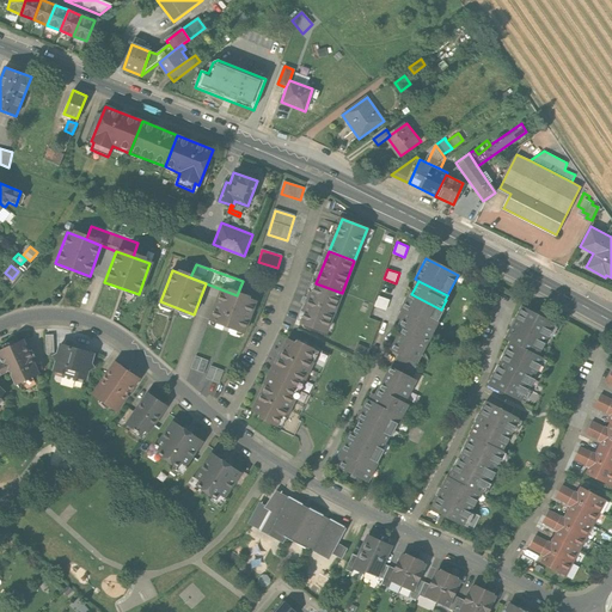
[(325,334),(342,293),(316,283),(300,324),(325,334)]
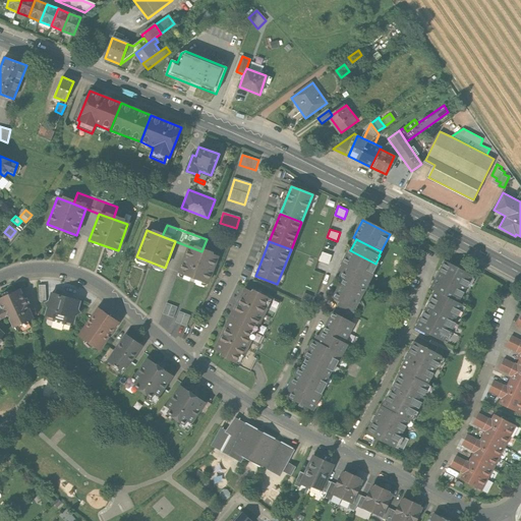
[(188,246),(178,273),(207,283),(217,256),(201,251),(188,246)]
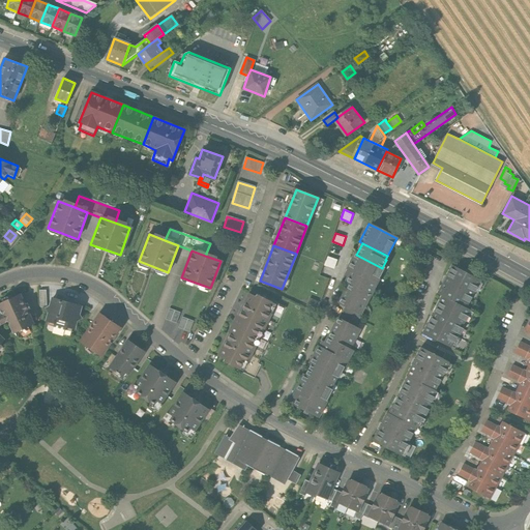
[(375,281),(382,268),(356,255),(350,266),(375,281)]
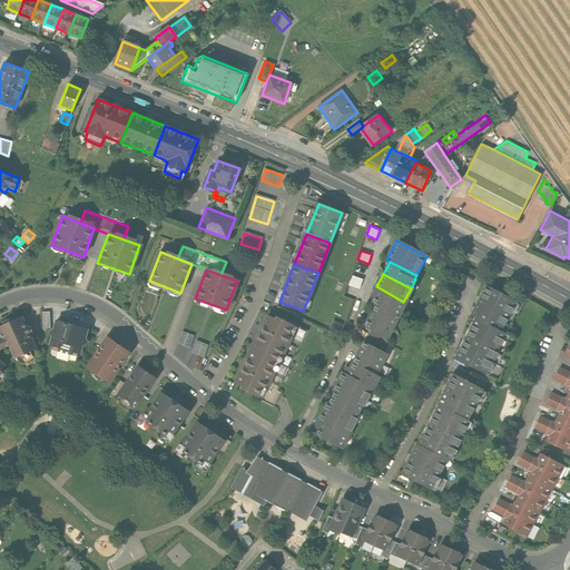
[(353,275),(350,285),(360,288),(363,278),(353,275)]
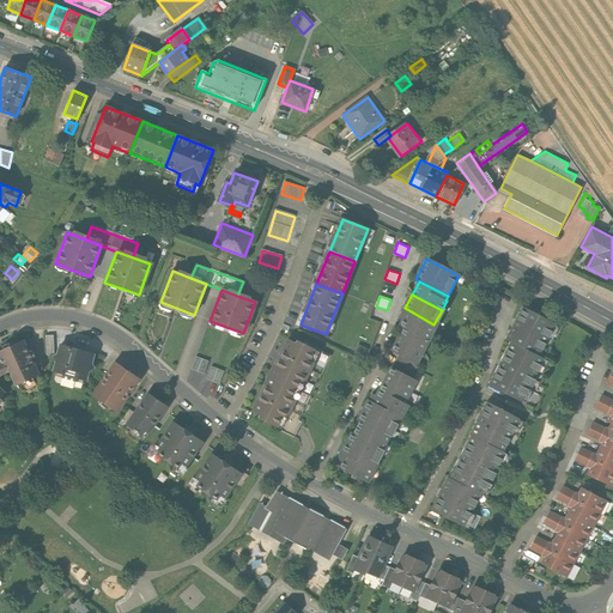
[(437,326),(434,325),(405,308),(399,320),(402,321),(399,327),(404,329),(428,343),(437,326)]
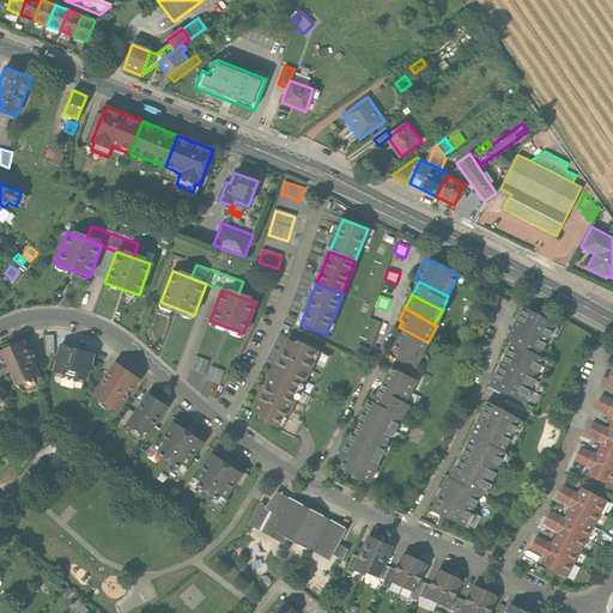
[(505,340),(510,343),(538,357),(554,325),(522,308),(505,340)]
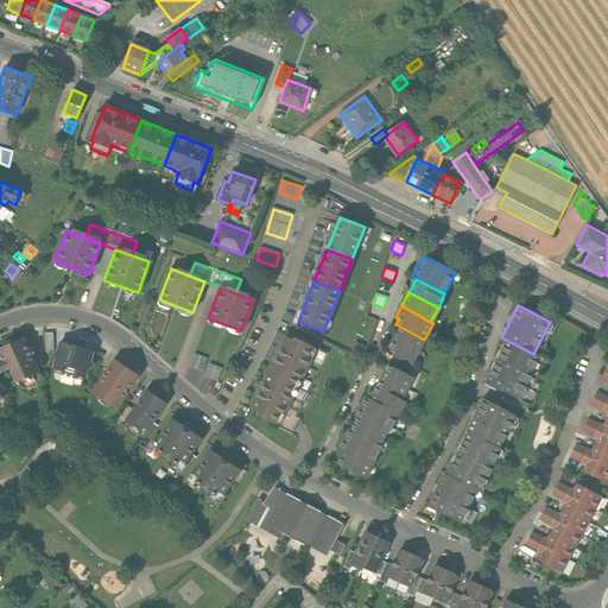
[(412,362),(424,340),(400,327),(388,349),(394,353),(412,362)]
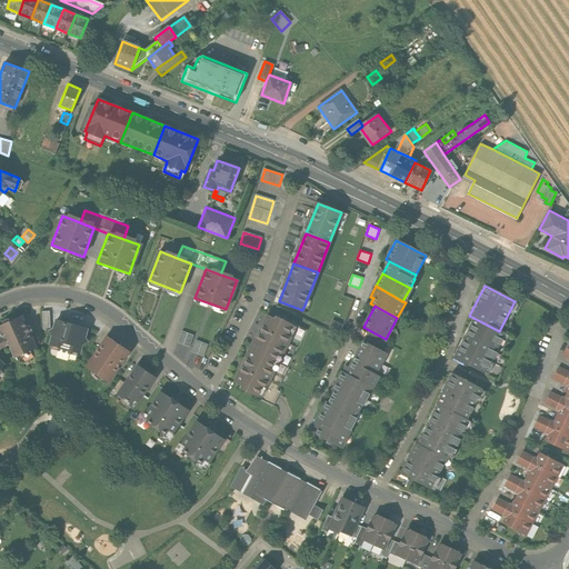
[(0,327),(0,335),(1,338),(0,338),(0,348),(0,349),(9,345),(15,357),(36,348),(22,318),(0,327)]
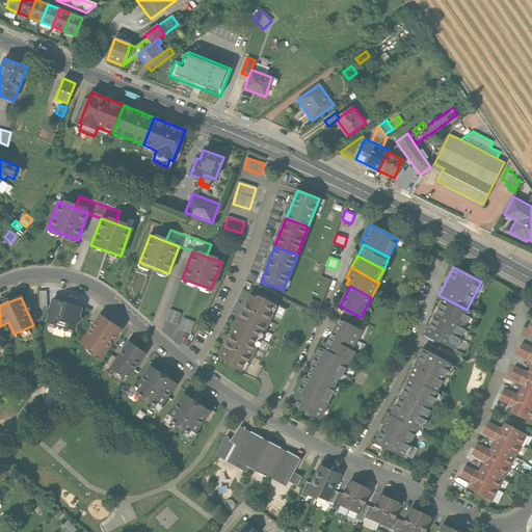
[(249,297),(234,327),(256,339),(260,330),(264,333),(271,317),(268,316),(273,306),(257,297),(256,300),(249,297)]
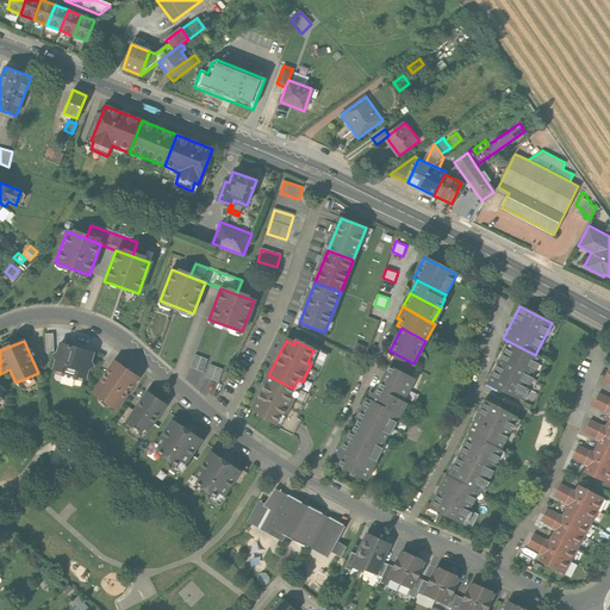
[(540,358),(535,355),(508,341),(485,384),(517,400),(540,358)]
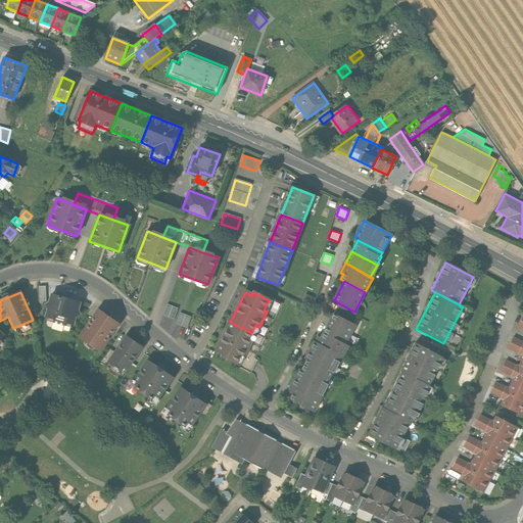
[(80,313),(77,308),(79,301),(52,294),(50,301),(46,303),(48,308),(46,317),(73,324),(75,315),(80,313)]
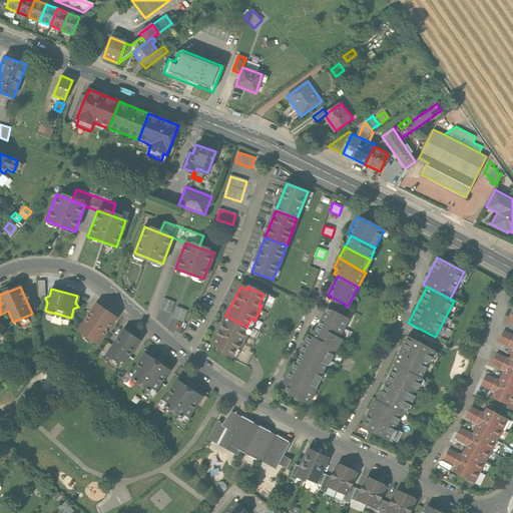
[(300,289),(296,297),(304,300),(307,292),(300,289)]
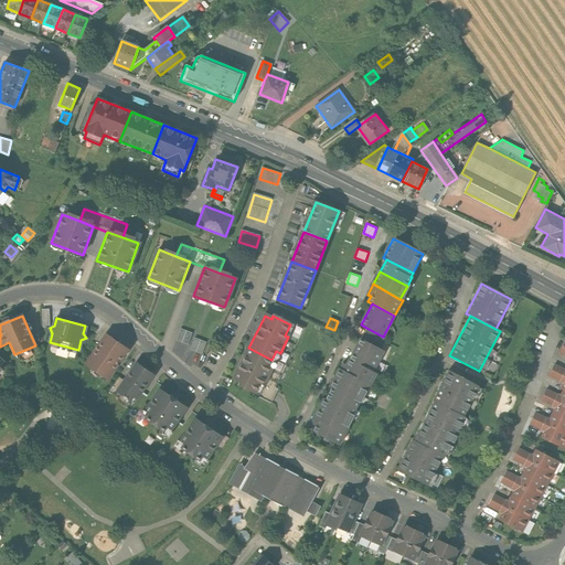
[(304,330),(290,324),(285,336),(288,337),(280,353),(276,351),(272,360),(268,369),(272,370),(264,386),(260,384),(255,395),(270,403),(278,390),(275,387),(304,330)]
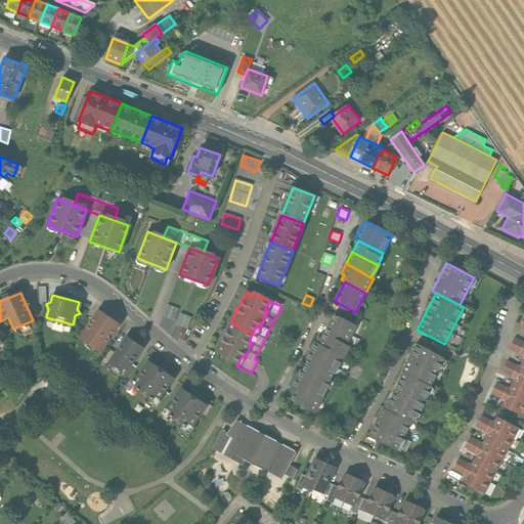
[(355,312),(340,304),(334,314),(351,323),(357,313),(355,312)]
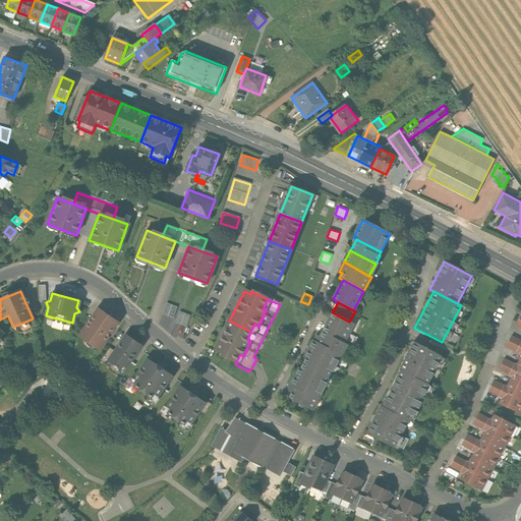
[(166,303),(162,313),(173,317),(177,307),(166,303)]
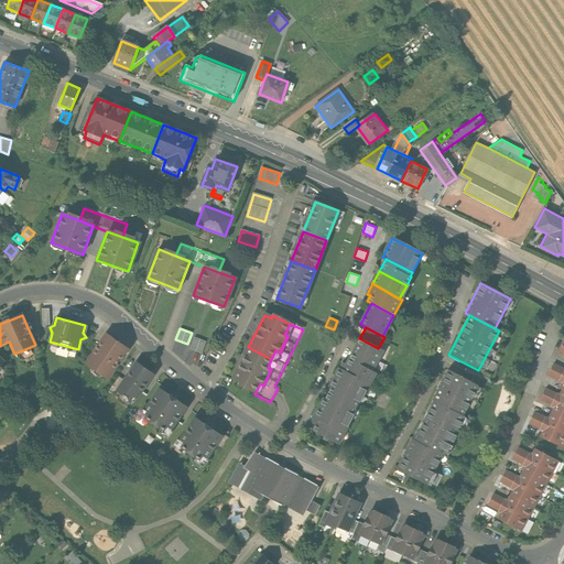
[(96,371),(107,380),(128,350),(105,334),(86,362),(97,370),(96,371)]
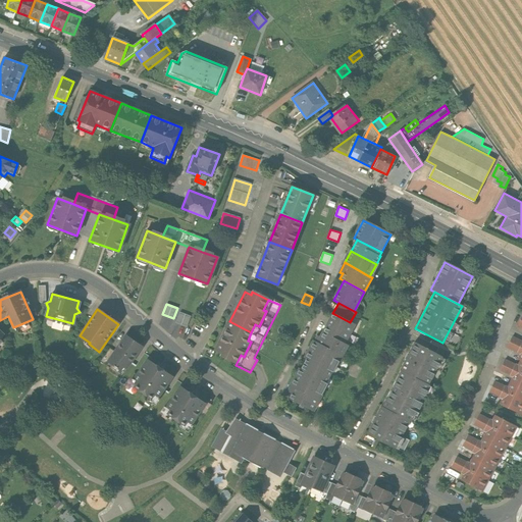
[(179,313),(175,323),(187,327),(191,316),(179,313)]
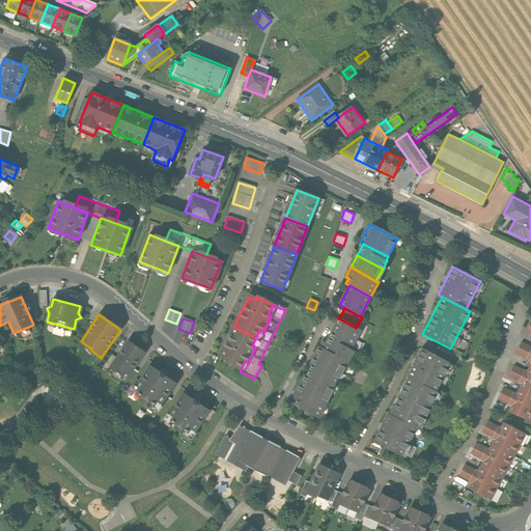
[(338,318),(329,337),(350,348),(360,330),(356,328),(338,318)]
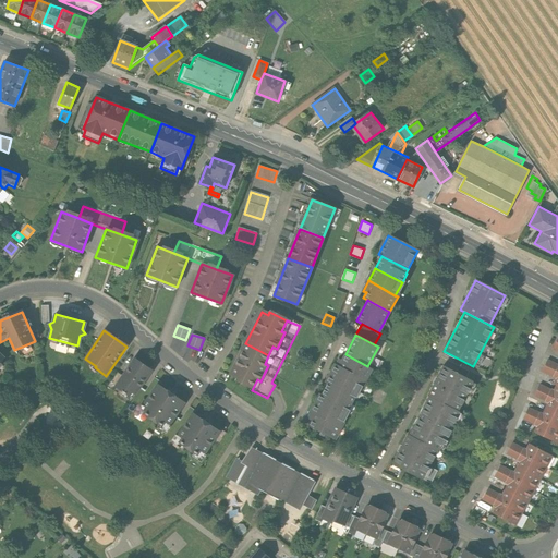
[(265,364),(268,355),(245,343),(229,377),(237,380),(235,383),(252,390),(257,379),(261,381),(268,365),(265,364)]
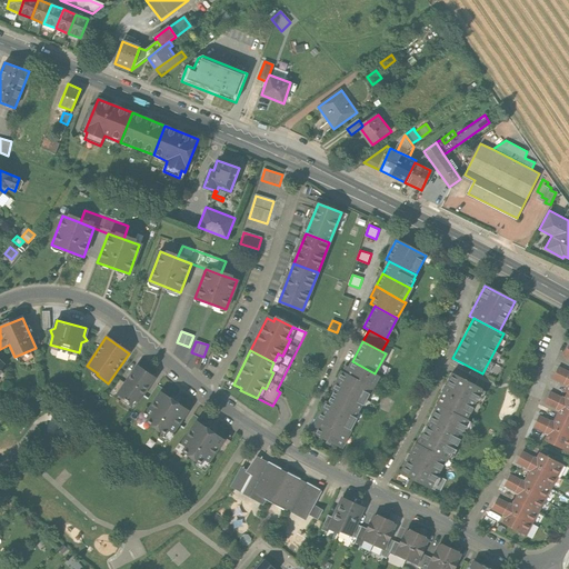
[(346,367),(342,375),(371,390),(379,376),(375,373),(352,361),(348,369),(346,367)]
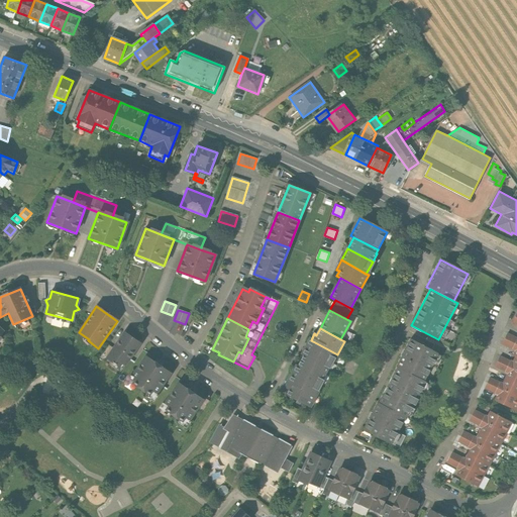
[(125,331),(107,357),(120,367),(123,362),(125,364),(140,342),(125,331)]
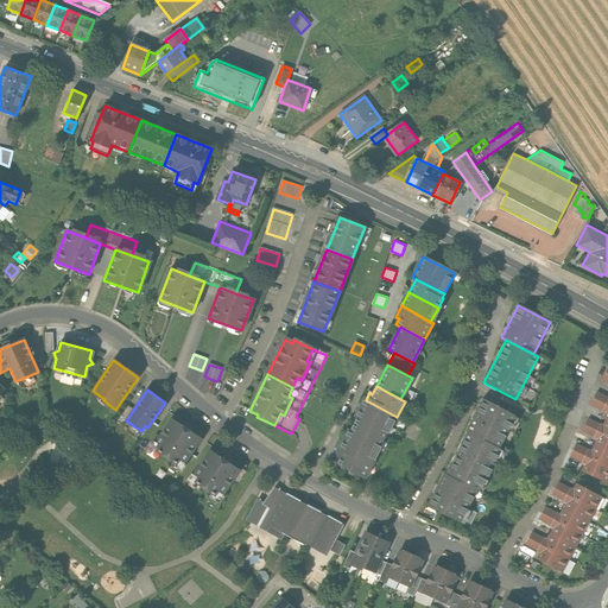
[(607,398),(596,392),(593,399),(607,405),(607,398)]
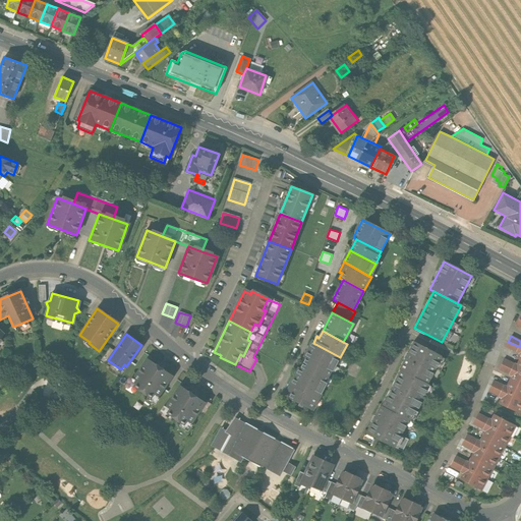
[(515,358),(518,359),(520,360),(520,347),(508,342),(506,347),(518,352),(515,358)]
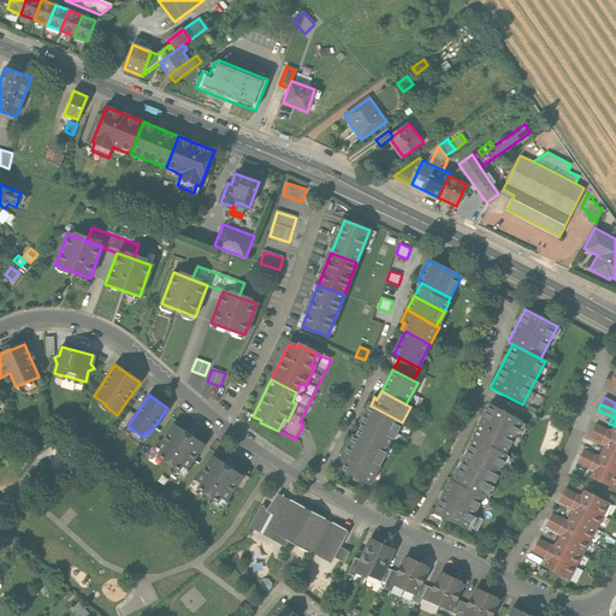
[(371,406),(361,421),(394,438),(402,422),(371,406)]
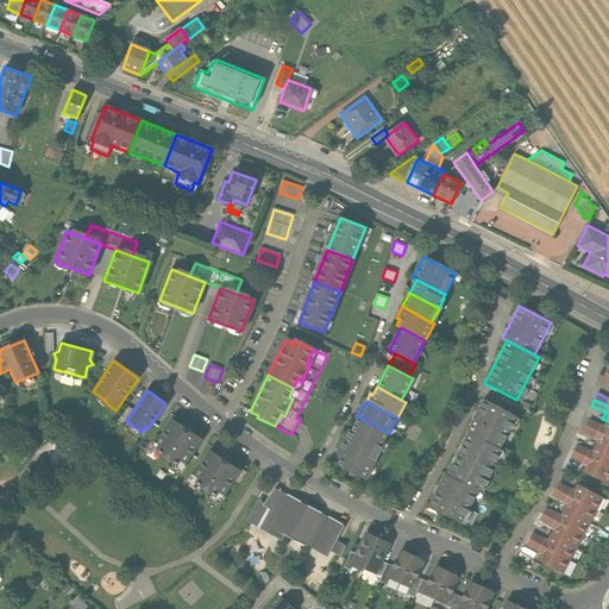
[(466,432),(468,433),(498,450),(515,418),(483,401),(466,432)]
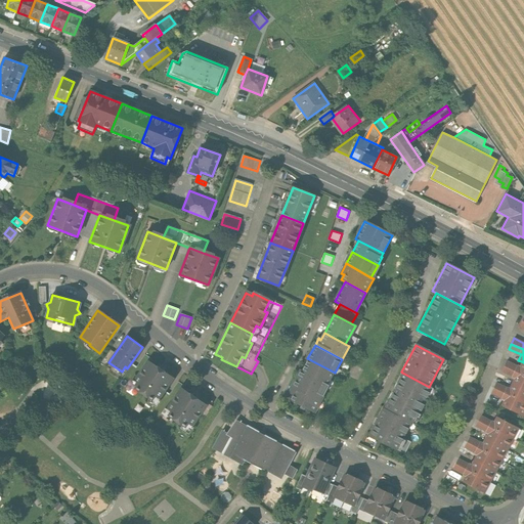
[(328,387),(335,373),(307,358),(300,372),(328,387)]
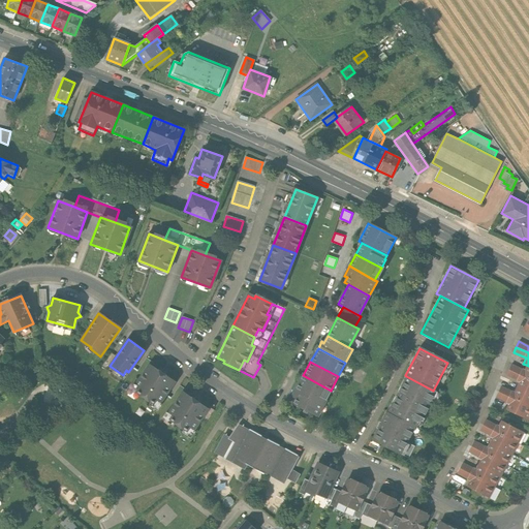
[(510,365),(508,370),(528,379),(528,366),(526,365),(523,371),(510,365)]
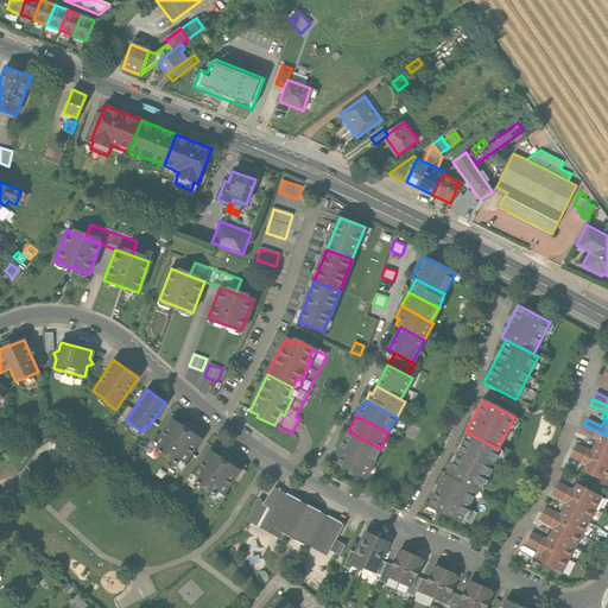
[(201,441),(170,420),(154,443),(160,447),(158,451),(177,464),(179,460),(185,463),(201,441)]
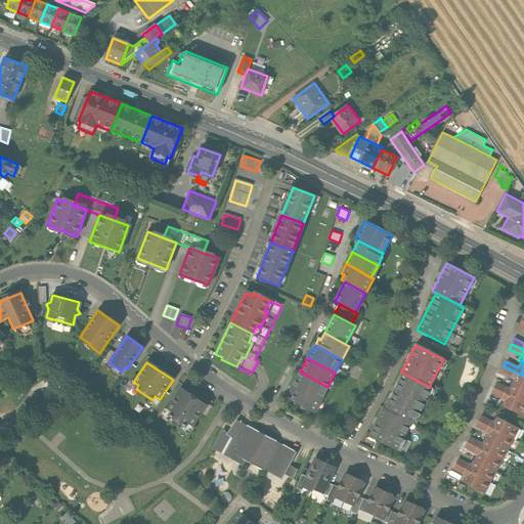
[(523,389),(523,376),(504,366),(500,372),(514,378),(511,383),(523,389)]
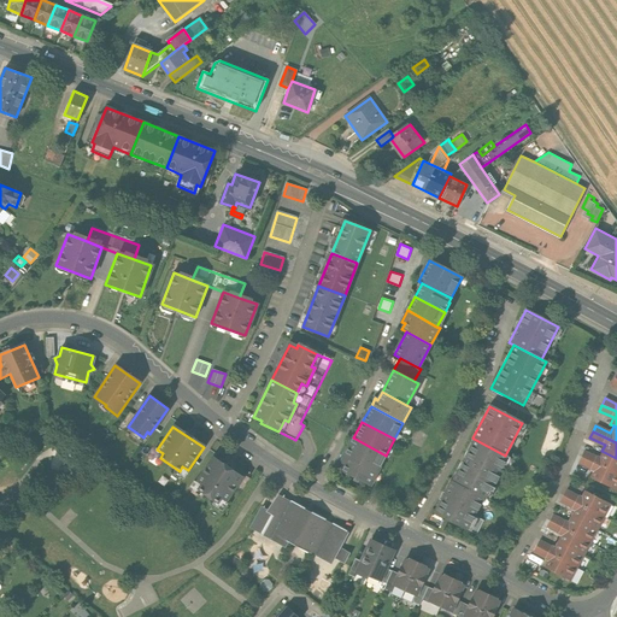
[(376,472),(386,456),(353,438),(345,456),(376,472)]
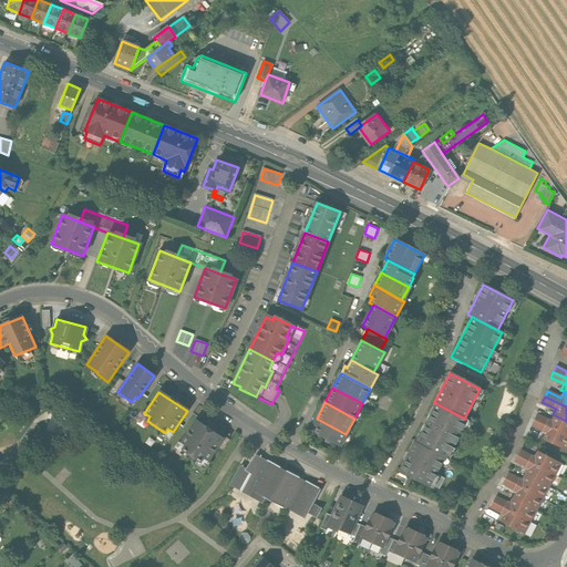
[(466,419),(464,419),(435,403),(415,443),(444,457),(446,459),(466,419)]
